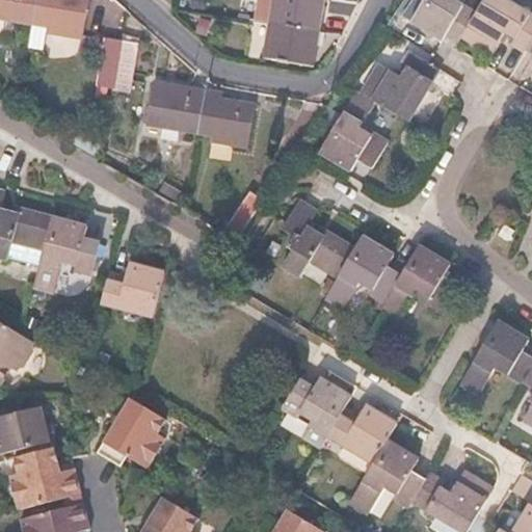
[(0,0),(0,19),(31,25),(35,0),(0,0)]
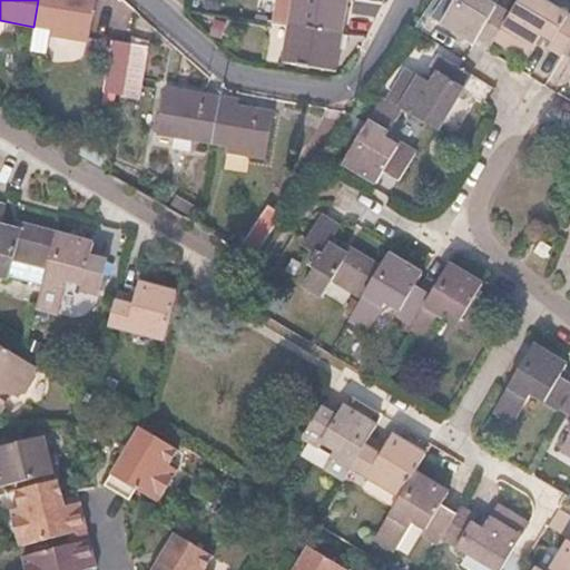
[(38,0),(33,27),(51,30),(50,36),(87,41),(94,0),(38,0)]
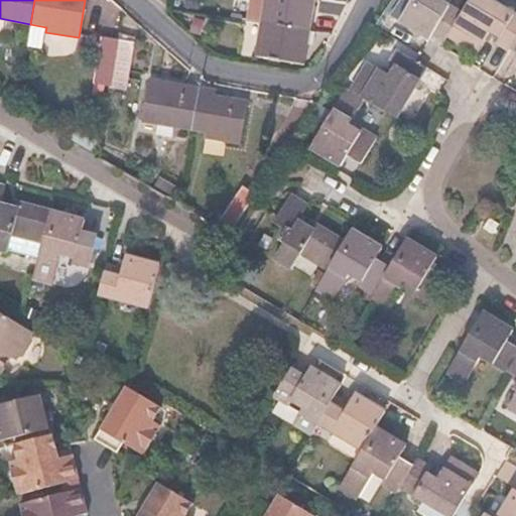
[(183,0),(183,7),(197,9),(198,0),(183,0)]
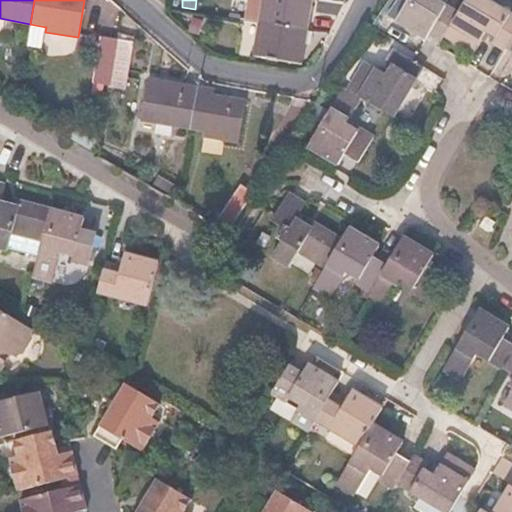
[(302,29),(303,29),(306,9),(311,10),(312,0),(247,0),(244,20),(259,23),(261,23),(267,24),(302,29)]
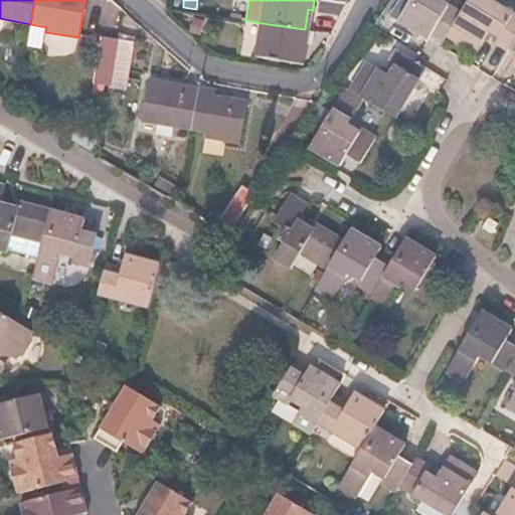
[(407,0),(397,18),(425,36),(431,28),(444,35),(459,11),(441,0),(407,0)]
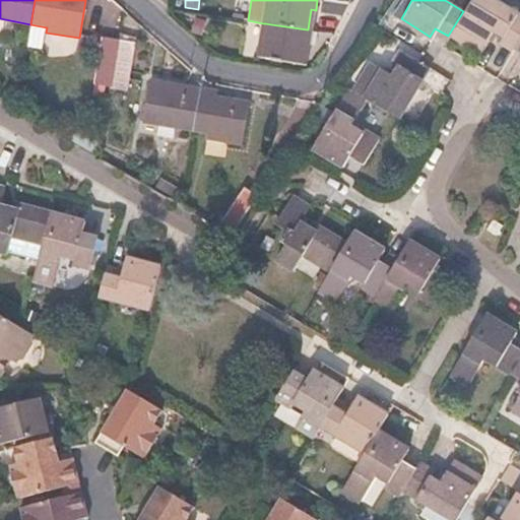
[(519,37),(519,14),(496,0),(469,0),(463,11),(448,36),(477,52),(492,31),(515,46),(519,37)]
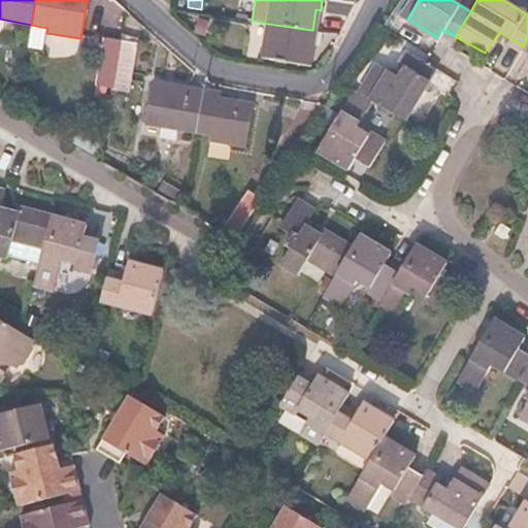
[(312,30),(318,31),(321,10),(316,9),(312,30)]
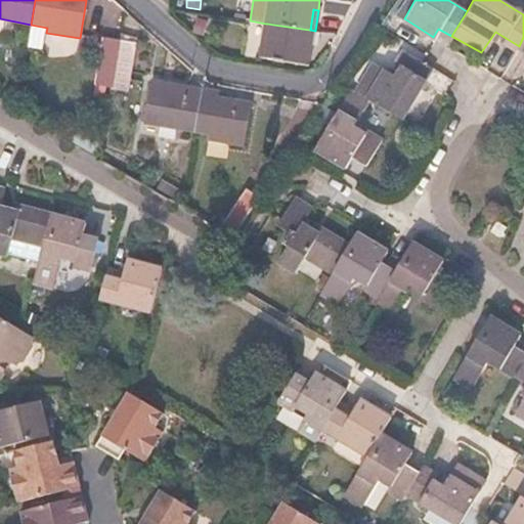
[(262,58),(299,63),(302,47),(306,47),(309,30),(273,25),(267,24),(265,24),(258,57),(262,58)]
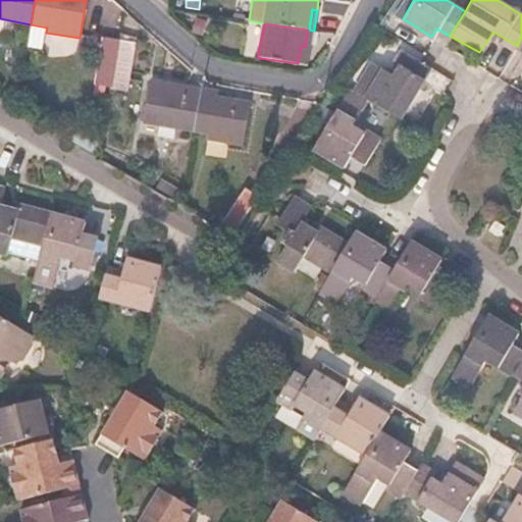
[(309,64),(314,31),(309,30),(308,30),(305,47),(301,47),(298,63),(309,64)]
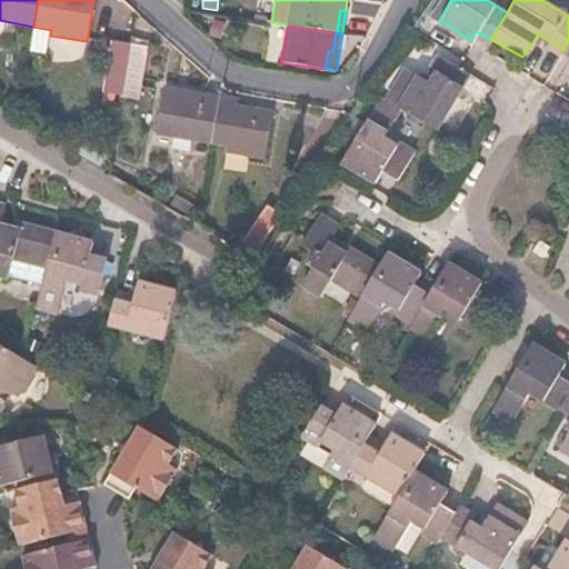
[(122,83),(129,45),(111,42),(105,80),(122,83)]
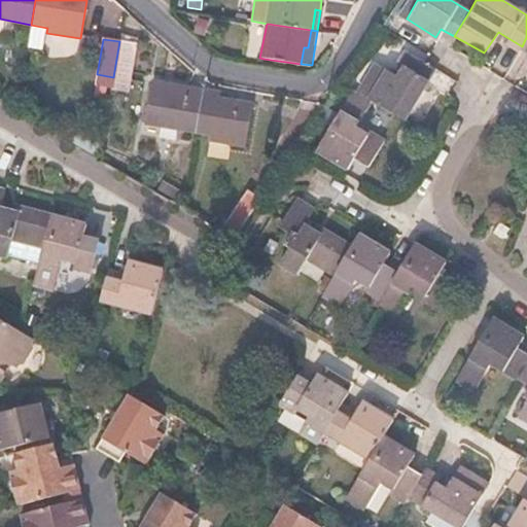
[(136,44),(119,41),(113,77),(130,80),(136,44)]
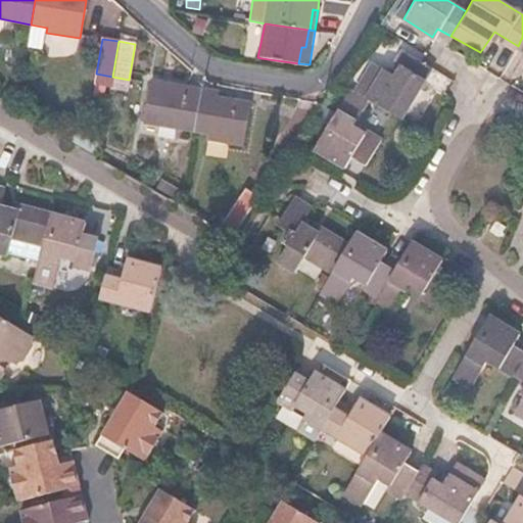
[(431,65),(419,57),(406,49),(396,63),(400,66),(394,76),(373,63),(355,91),(370,100),(399,119),(430,67),(431,65)]
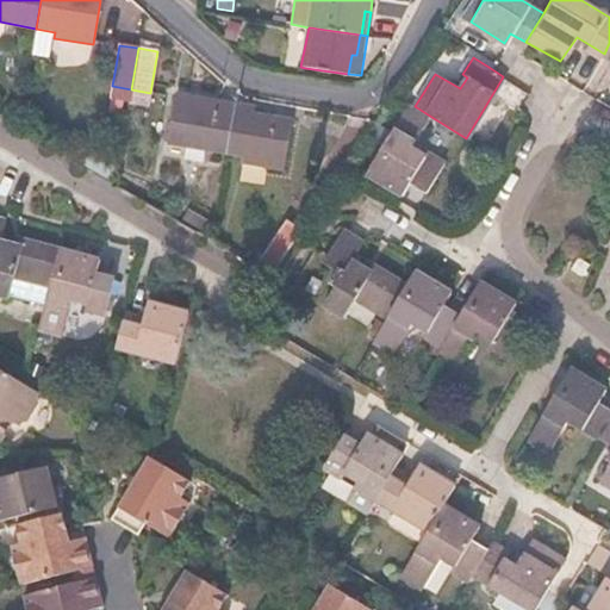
[(232,107),(234,105),(194,98),(193,104),(174,101),(168,137),(186,141),(185,147),(224,154),(231,116),(232,107)]
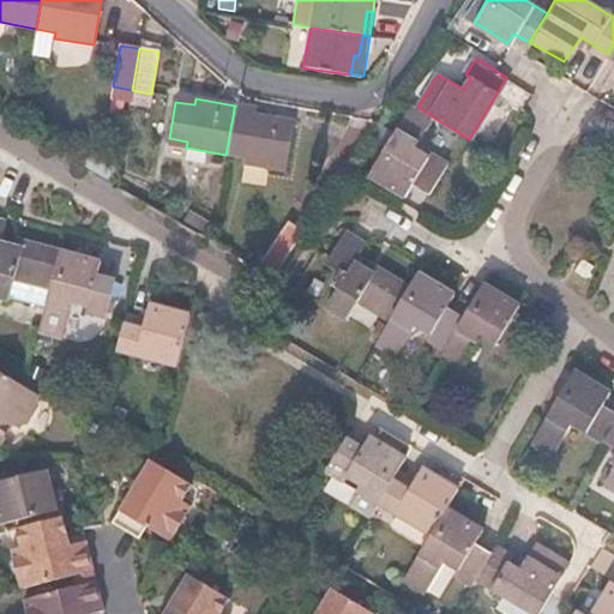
[(417,107),(411,103),(367,174),(403,198),(411,186),(426,194),(444,167),(415,148),(434,118),(417,107)]
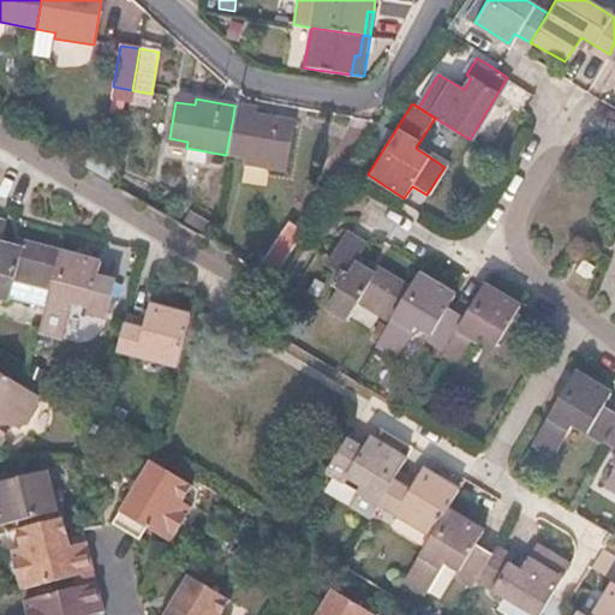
[(252,112),(234,108),(233,117),(250,120),(252,112)]
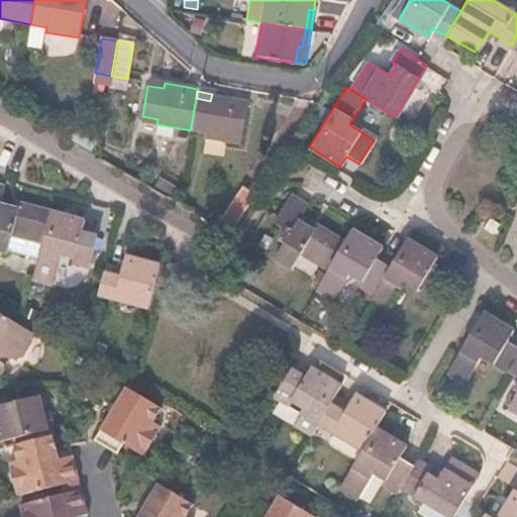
[(210,101),(196,98),(190,130),(205,133),(204,137),(238,143),(246,101),(212,94),(210,101)]
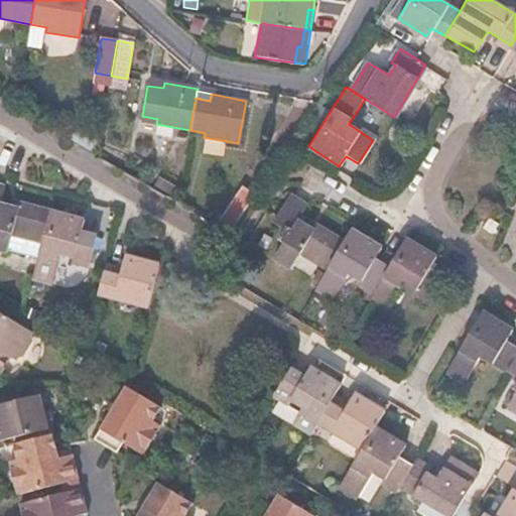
[(141,121),(156,124),(157,119),(142,116),(141,121)]
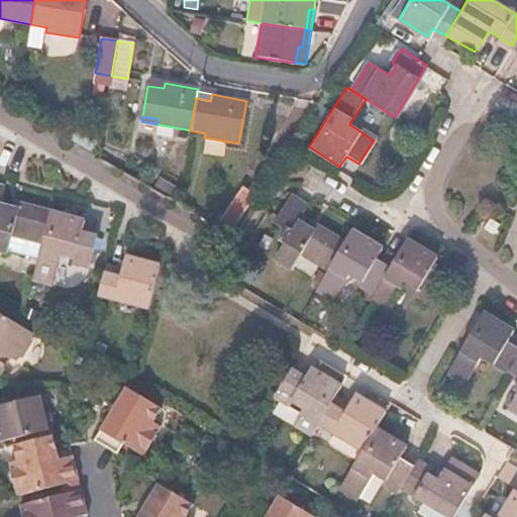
[(250,205),(257,195),(242,186),(215,226),(230,234),(250,205)]
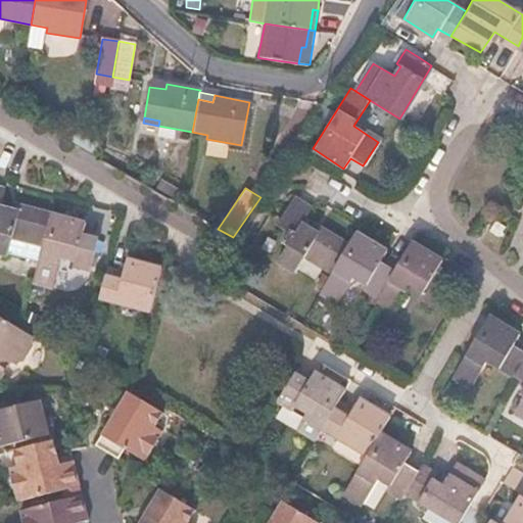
[(0,257),(6,259),(7,256),(12,241),(40,248),(48,217),(19,208),(16,214),(0,209),(4,193),(0,191),(0,257)]
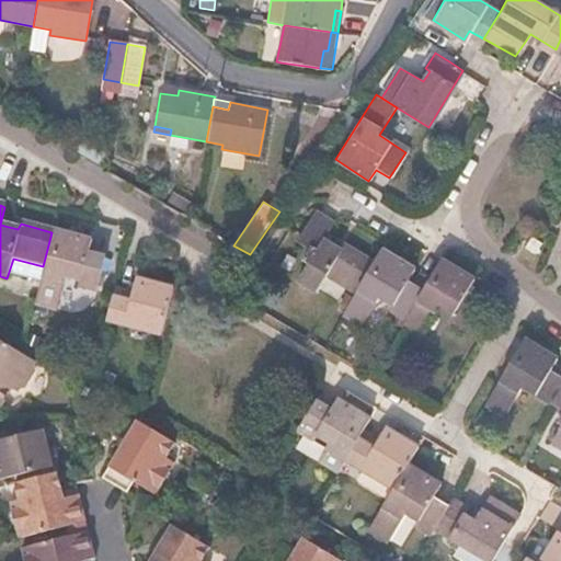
[(318,207),(304,230),(300,236),(312,243),(305,255),(308,259),(299,274),(318,285),(329,268),(359,286),(377,256),(346,238),(344,241),(328,231),(336,218),(318,207)]
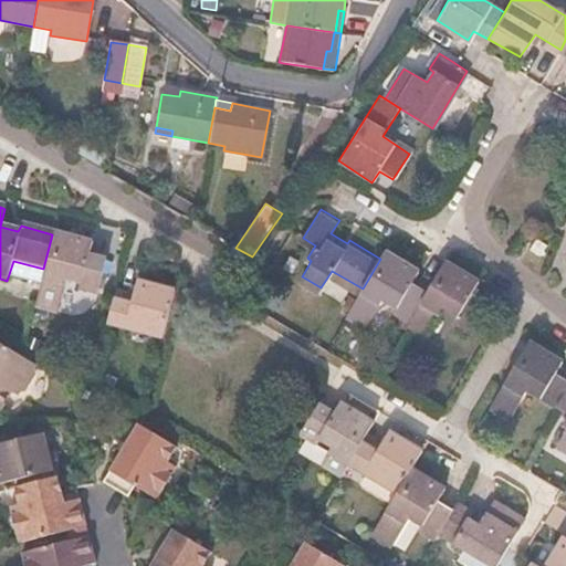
[(39,286),(33,307),(56,314),(65,282),(77,285),(76,294),(94,299),(103,263),(85,258),(88,245),(52,234),(43,269),(39,286)]
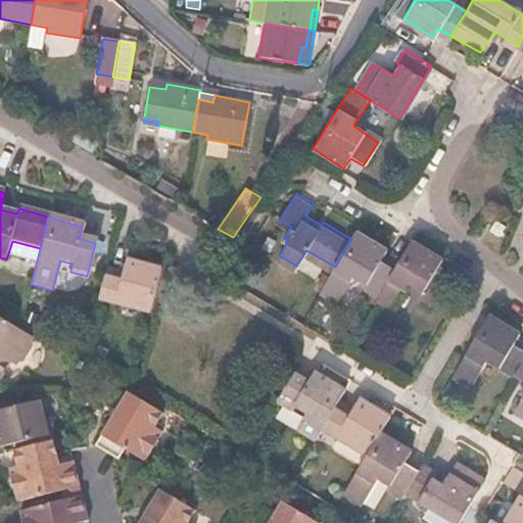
[(351,239),(335,267),(320,291),(337,300),(354,273),(380,289),(394,265),(380,256),(386,246),(358,228),(351,239)]
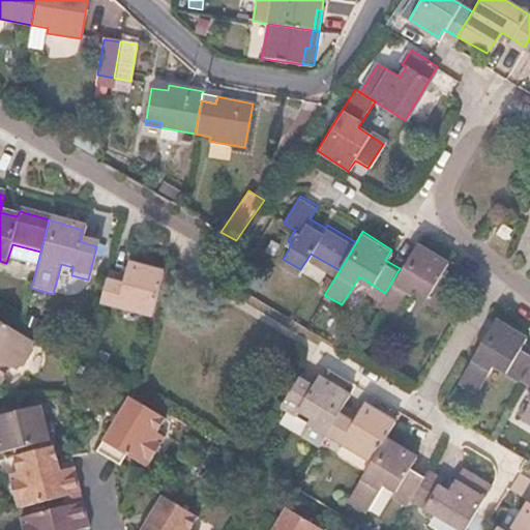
[(385,293),(380,302),(398,312),(414,286),(441,302),(455,278),(441,269),(447,259),(417,240),(400,268),(385,293)]
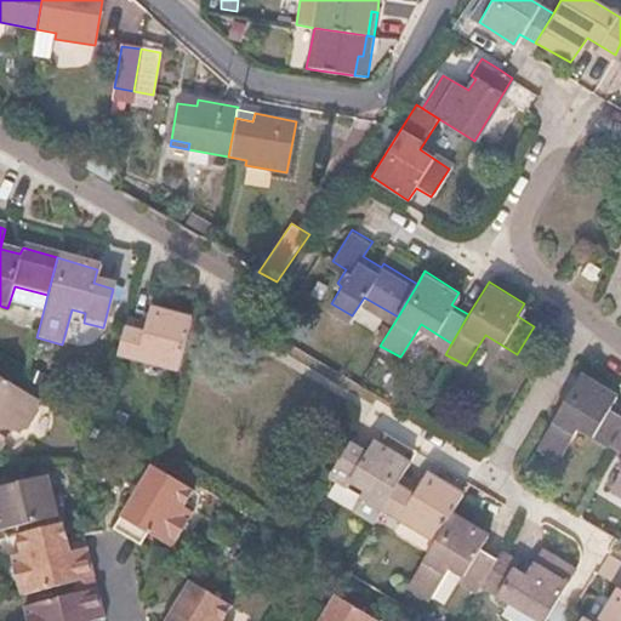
[(9,305),(43,314),(47,295),(15,286),(9,305)]
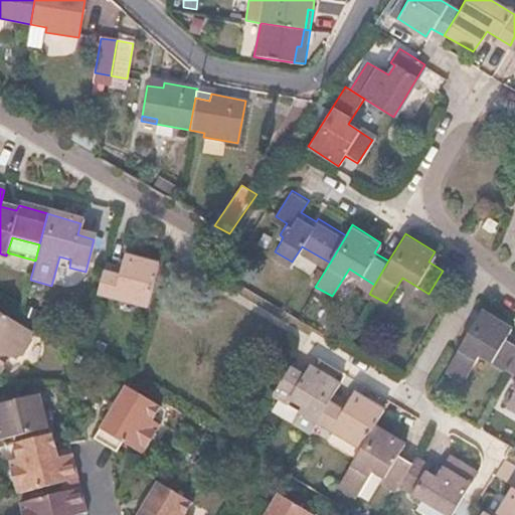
[(106,264),(98,296),(148,309),(160,265),(127,256),(123,269),(106,264)]
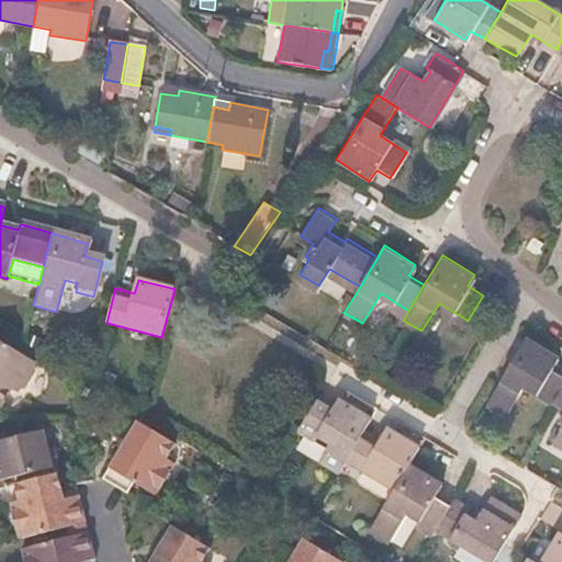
[(507,366),(487,398),(506,409),(524,382),(552,398),(561,380),(561,370),(552,363),(559,352),(526,333),(507,366)]
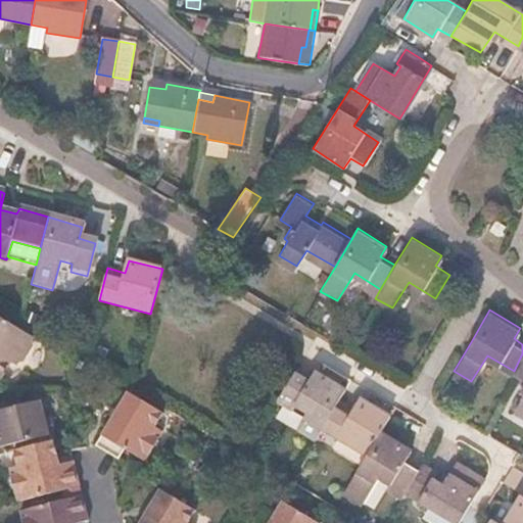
[(0,376),(8,364),(13,366),(16,363),(21,361),(31,346),(29,343),(31,336),(0,318),(0,376)]
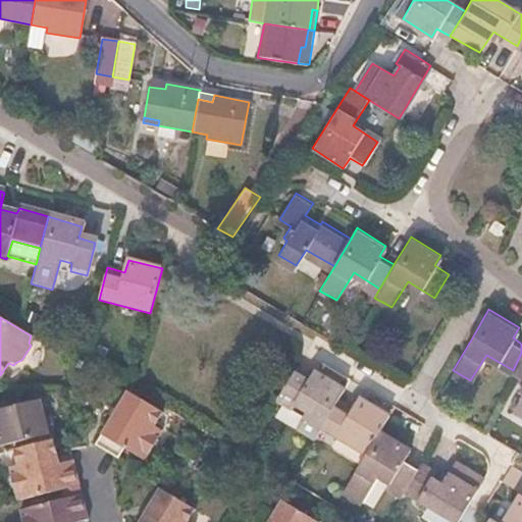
[(521,353),(513,370),(519,375),(521,376),(521,377),(517,387),(521,390),(513,405),(521,411),(521,353)]
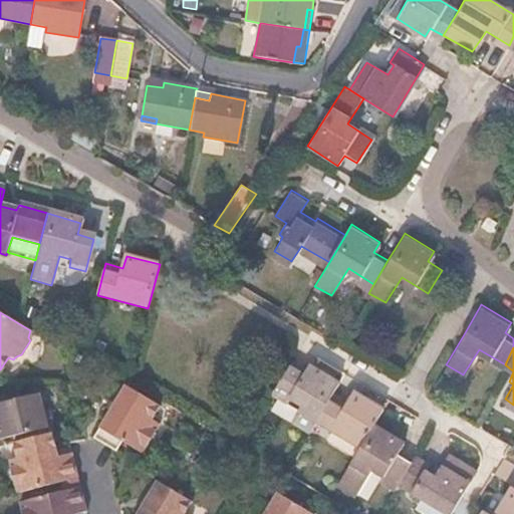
[(289,365),(275,390),(299,404),(289,421),(308,433),(314,423),(332,393),(338,382),(307,364),(302,372),(289,365)]
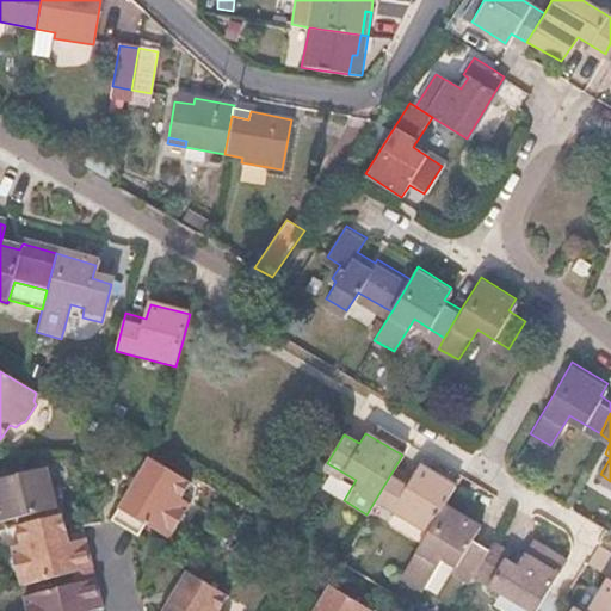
[(152,460),(113,520),(140,538),(147,525),(172,539),(192,506),(183,500),(192,485),(152,460)]
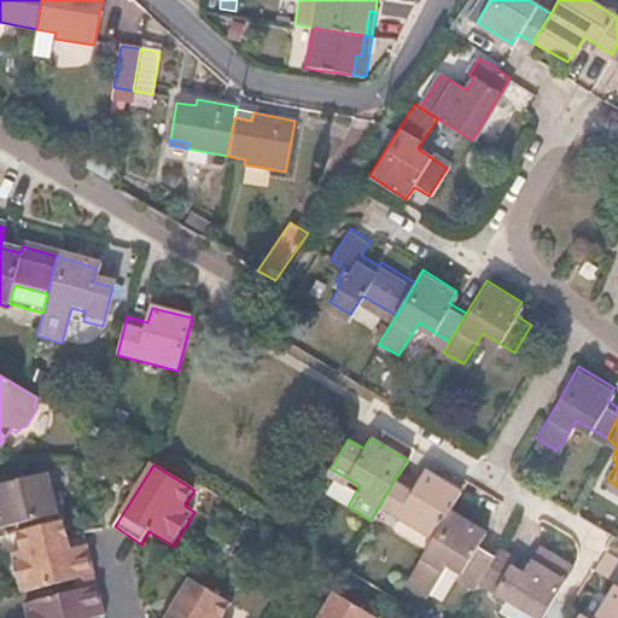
[(400,472),(378,508),(430,540),(448,509),(459,493),(423,472),(417,483),(400,472)]
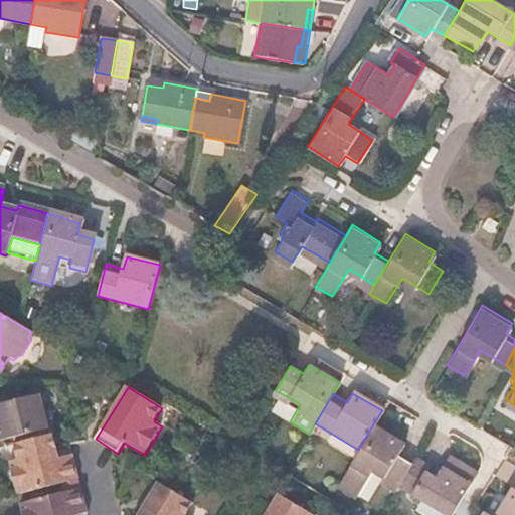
[(0,398),(0,404),(12,402),(10,396),(0,398)]
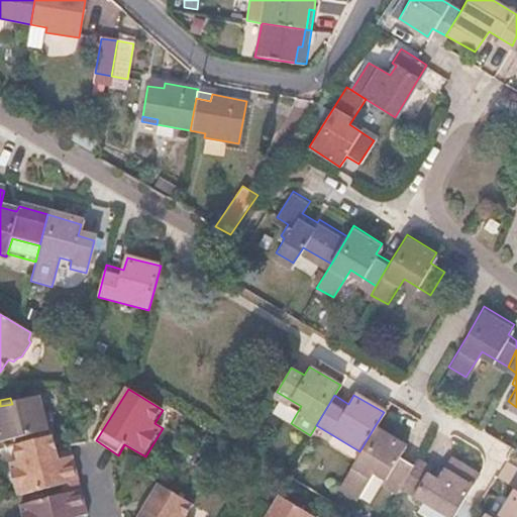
[(0,442),(53,429),(47,409),(41,410),(37,398),(12,404),(0,406),(0,442)]
